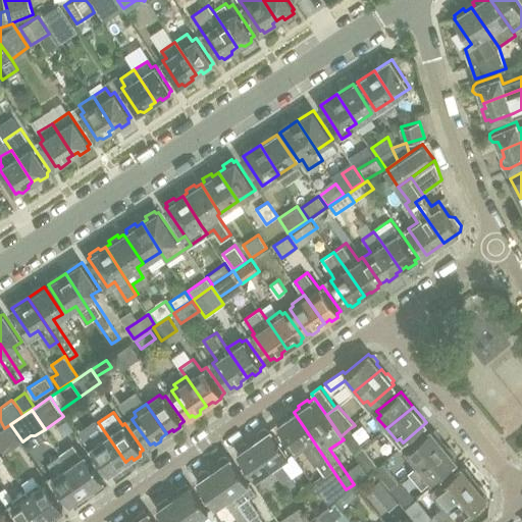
[(346,489),(294,412),(289,416),(288,414),(277,420),(279,422),(277,423),(296,450),(303,445),(323,475),(312,482),(326,504),(346,489)]
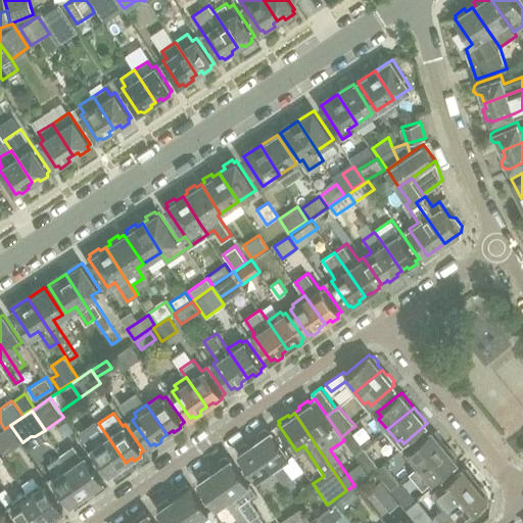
[(10,425),(4,429),(0,431),(0,449),(4,456),(22,442),(10,425)]
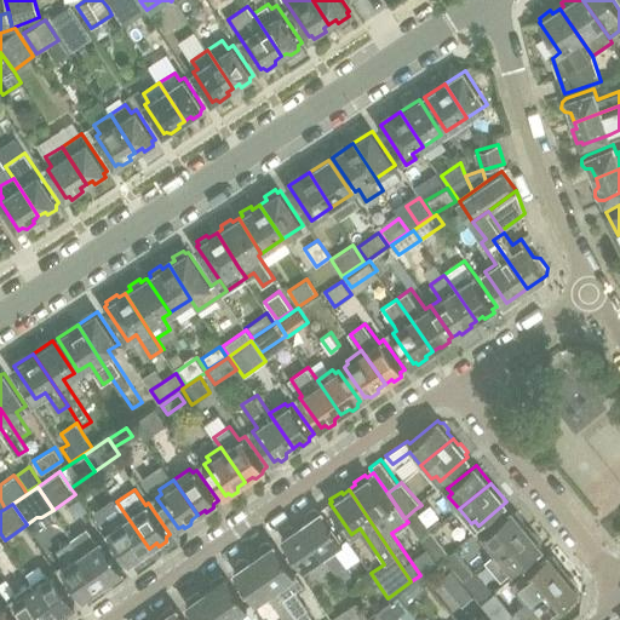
[(321,509),(319,510),(315,509),(310,510),(308,514),(308,518),(302,522),(331,566),(340,580),(350,573),(333,547),(343,540),(321,509)]
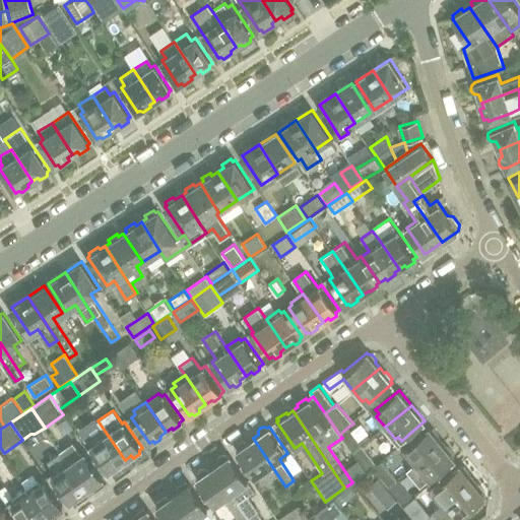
[(339,435),(342,438),(351,452),(362,445),(348,427),(339,435)]
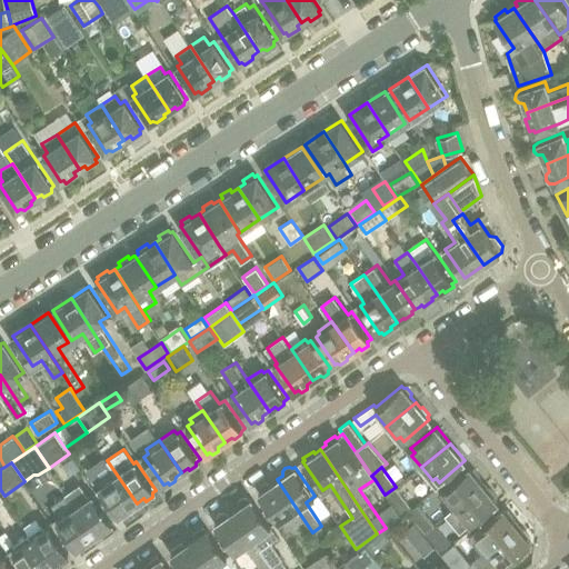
[(445,496),(456,509),(485,485),(471,467),(445,489),(448,493),(445,496)]
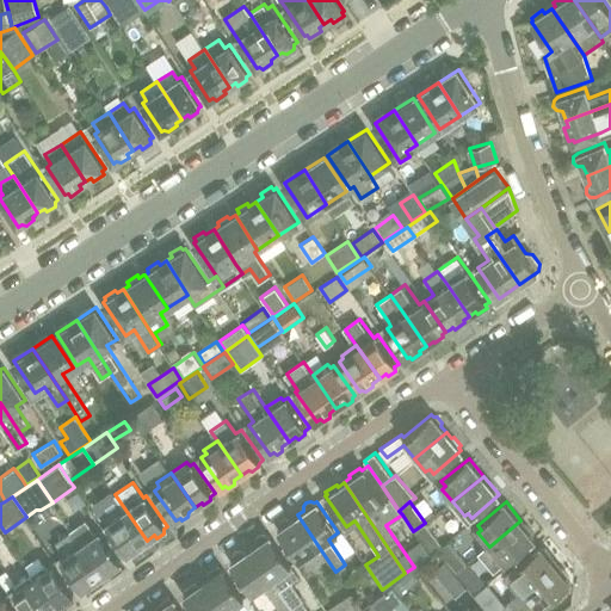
[(141,544),(147,541),(123,506),(109,516),(111,519),(106,523),(128,553),(130,551),(134,554),(141,549),(141,544)]
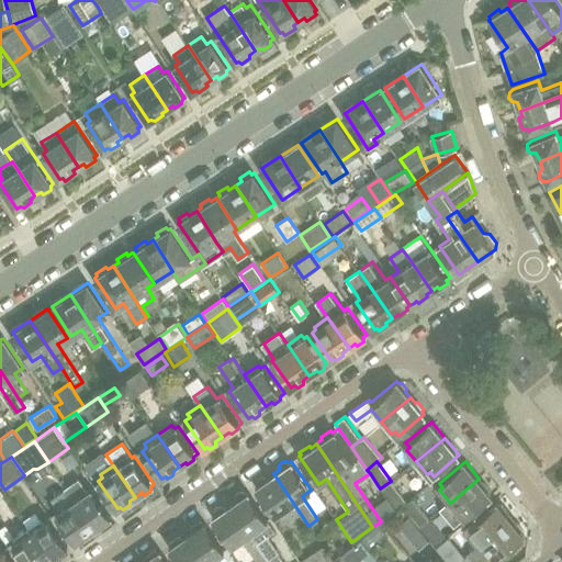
[(273,473),(268,478),(263,475),(259,476),(257,481),(258,485),(256,485),(276,514),(284,508),(291,518),(300,513),(273,473)]
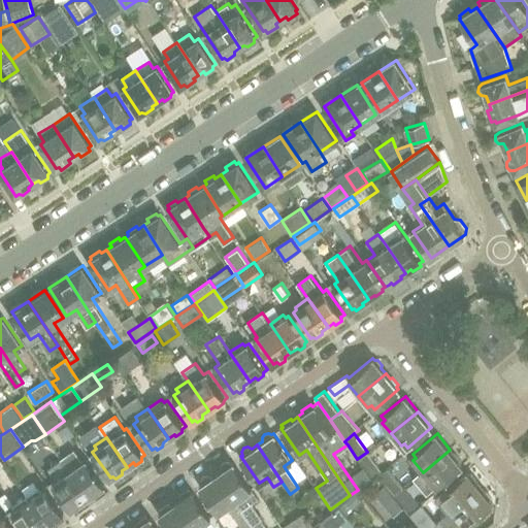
[(463,465),(450,450),(423,472),(432,484),(435,482),(438,486),(463,465)]
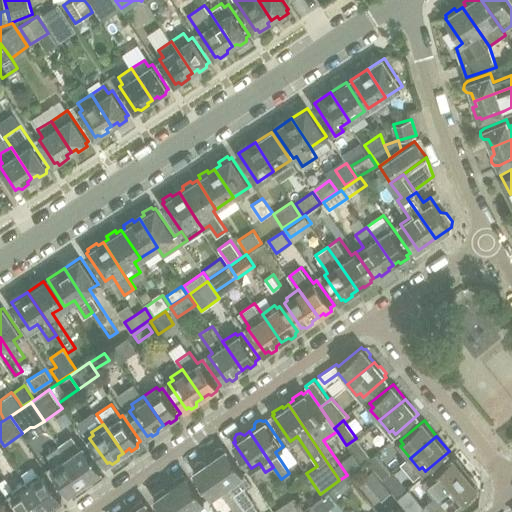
[(72,437),(60,446),(86,483),(102,471),(84,446),(80,448),(72,437)]
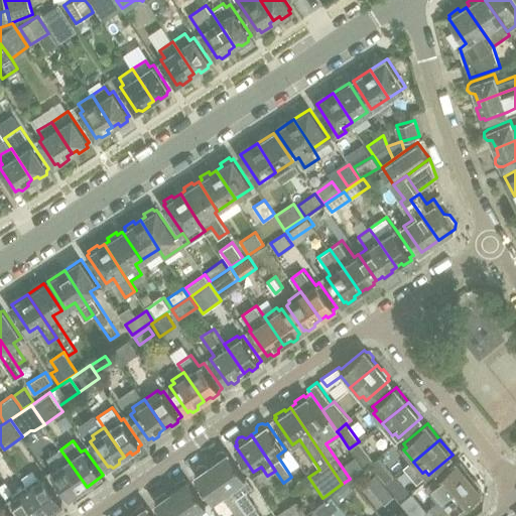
[(359,441),(349,448),(363,468),(372,462),(359,441)]
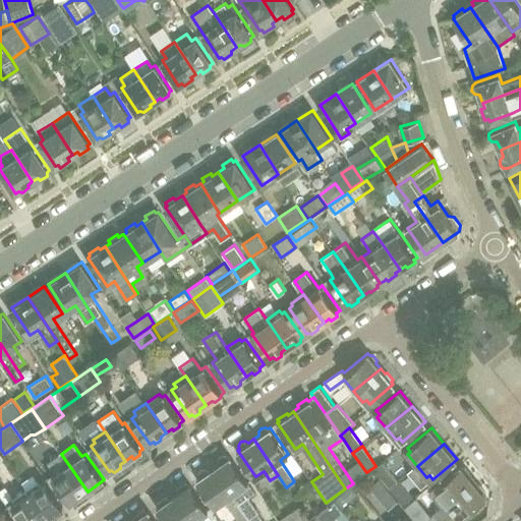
[(70,503),(88,491),(61,454),(60,452),(48,461),(56,473),(52,476),(70,503)]
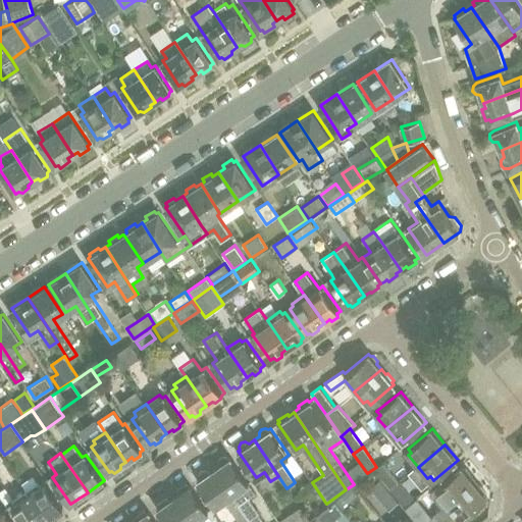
[(218,460),(219,464),(214,468),(238,504),(245,499),(239,488),(249,481),(230,456),(228,458),(224,456),(220,457),(218,460)]
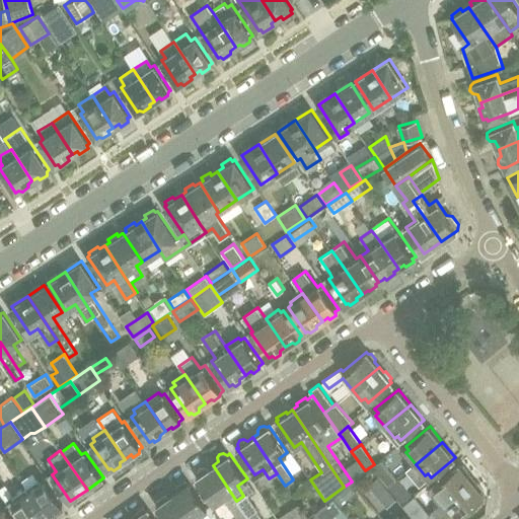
[(372,467),(372,468),(384,480),(387,485),(395,478),(380,460),(372,467)]
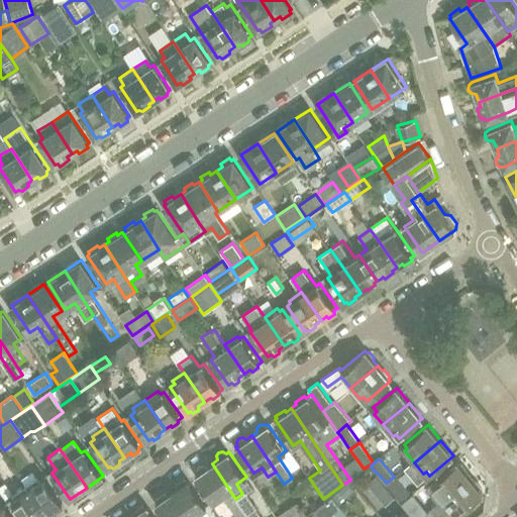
[(444,500),(471,478),(458,461),(434,482),(437,486),(434,488),(444,500)]
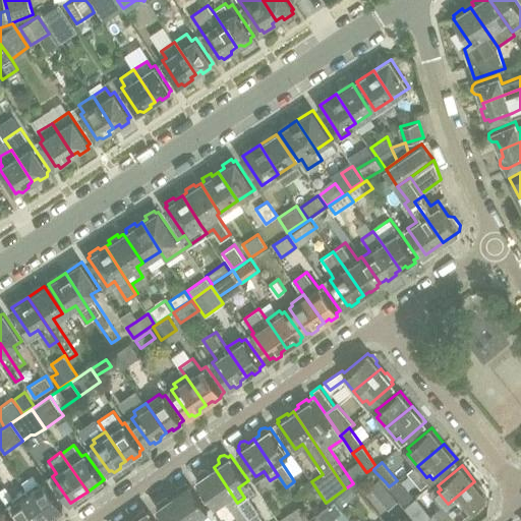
[(214,467),(208,471),(205,469),(200,470),(198,473),(198,477),(196,478),(215,505),(223,499),(238,520),(240,520),(247,517),(237,503),(214,467)]
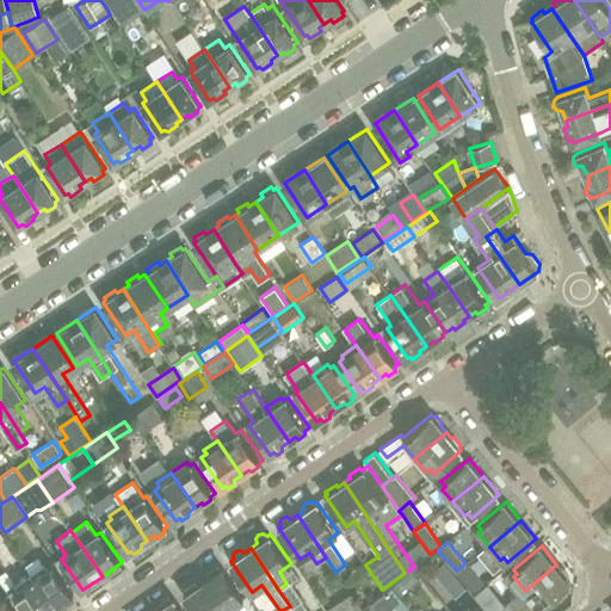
[(444,584),(455,574),(445,562),(433,572),(444,584)]
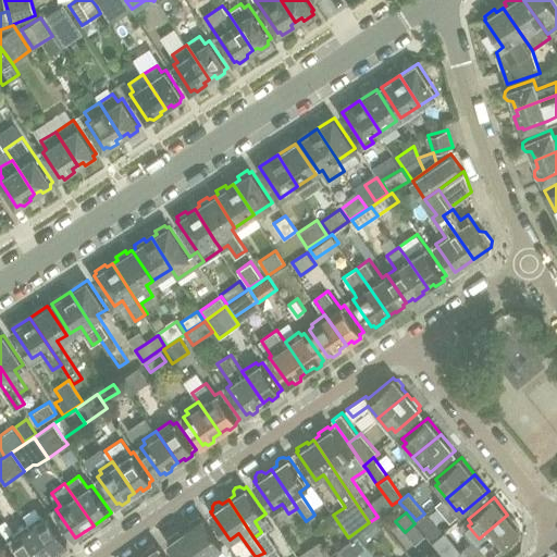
[(42,514),(28,523),(50,554),(67,542),(48,515),(45,517),(42,514)]
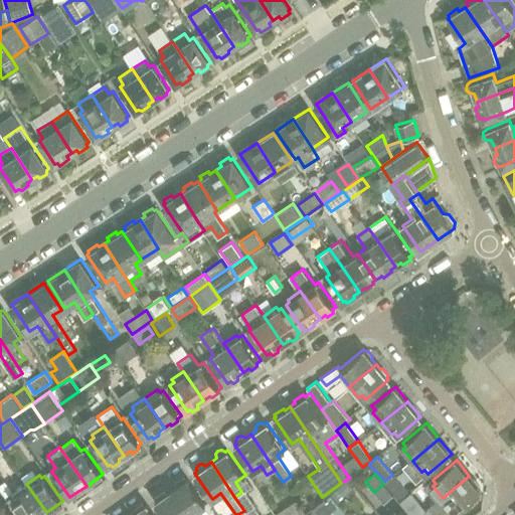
[(433,507),(425,513),(422,514),(439,514),(439,513),(449,505),(452,509),(455,507),(458,510),(461,507),(467,511),(479,500),(478,494),(481,491),(469,476),(443,498),(433,507)]
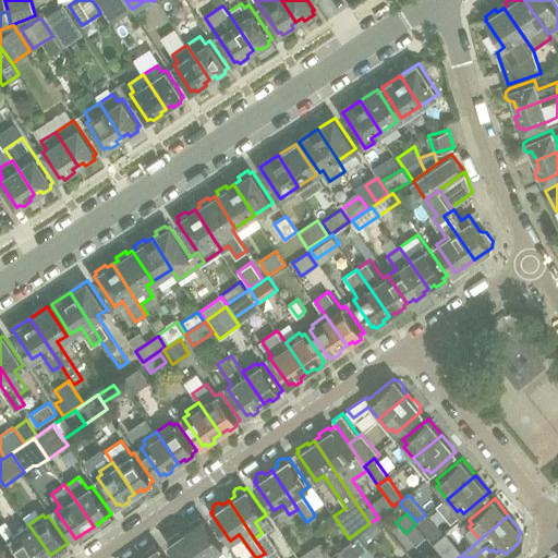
[(204,518),(201,519),(199,517),(190,524),(191,526),(186,530),(205,557),(217,557),(214,553),(223,546),(204,518)]
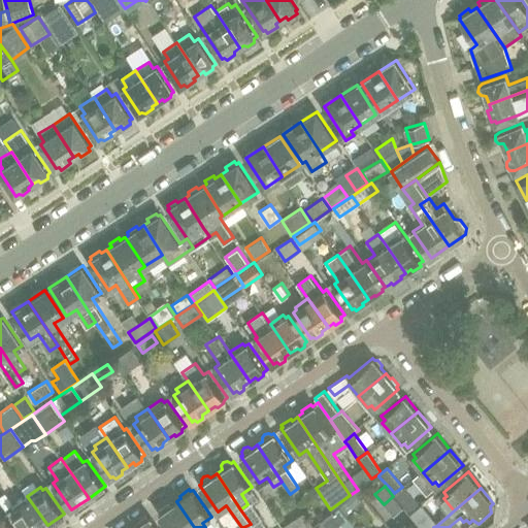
[(398,499),(410,514),(419,506),(418,504),(422,502),(410,489),(398,499)]
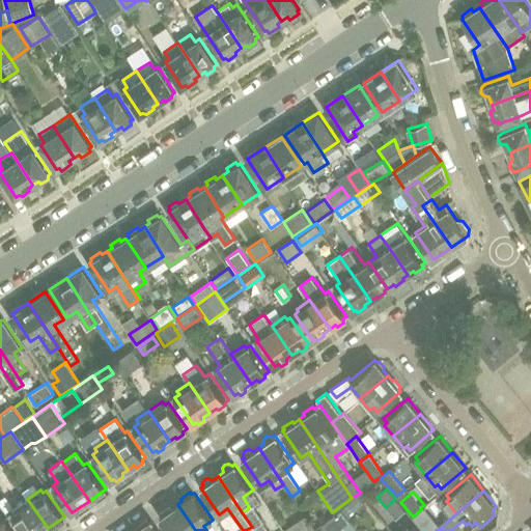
[(359,495),(341,509),(346,516),(365,502),(359,495)]
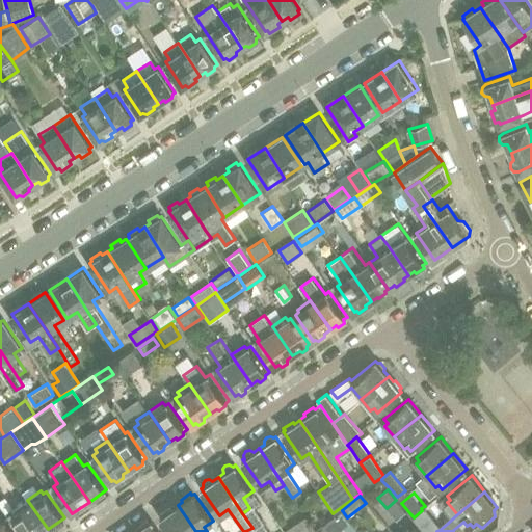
[(24,531),(44,531),(48,529),(27,500),(15,509),(17,512),(12,514),(24,531)]
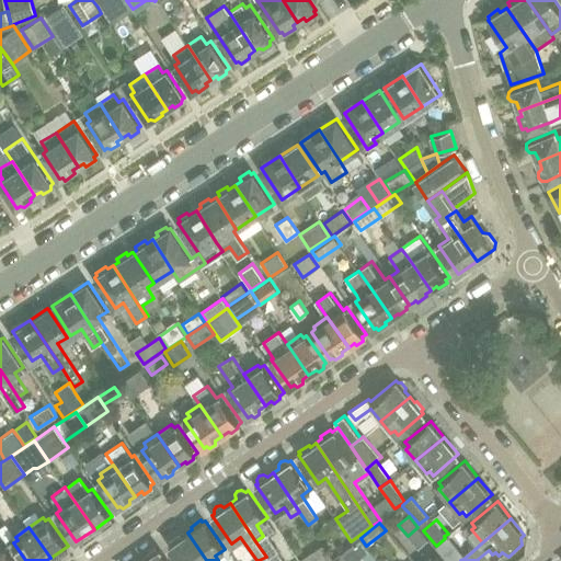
[(206,560),(187,533),(181,537),(180,535),(169,541),(171,544),(169,546),(179,560),(206,560)]
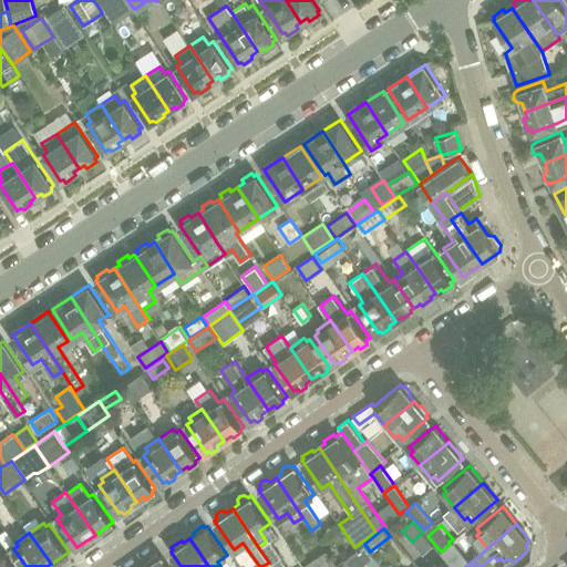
[(463,566),(464,566),(465,566),(468,565),(450,544),(441,552),(453,566),(463,566)]
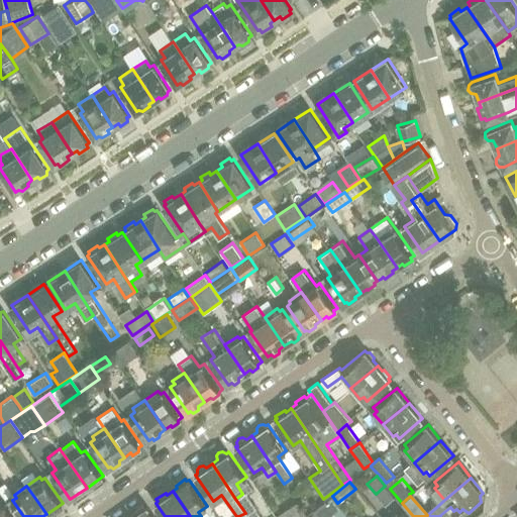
[(342,516),(346,515),(331,497),(324,502),(333,514),(335,516),(342,516)]
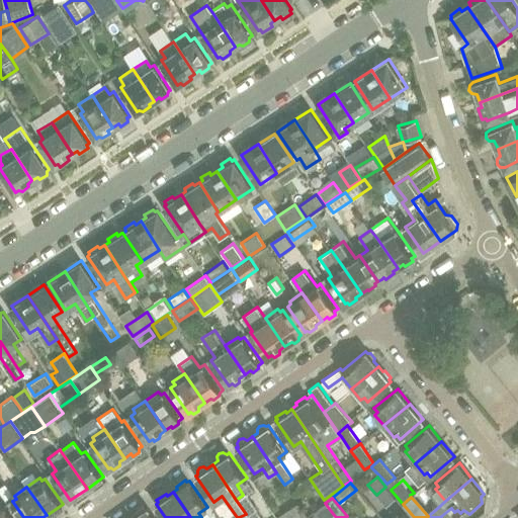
[(277,516),(278,517),(303,517),(307,516),(298,503),(277,516)]
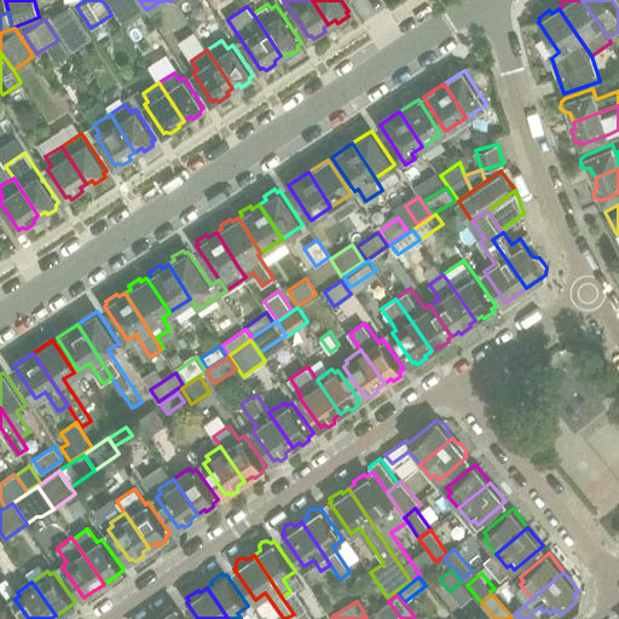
[(0,618),(16,618),(6,605),(0,608),(0,607),(0,618)]
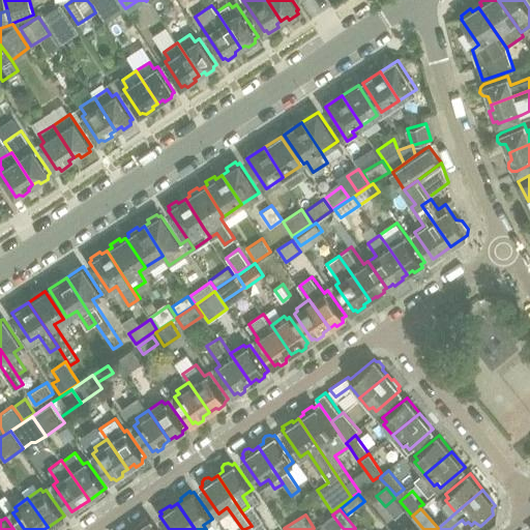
[(134,529),(158,529),(151,518),(148,520),(146,518),(139,524),(140,526),(134,529)]
